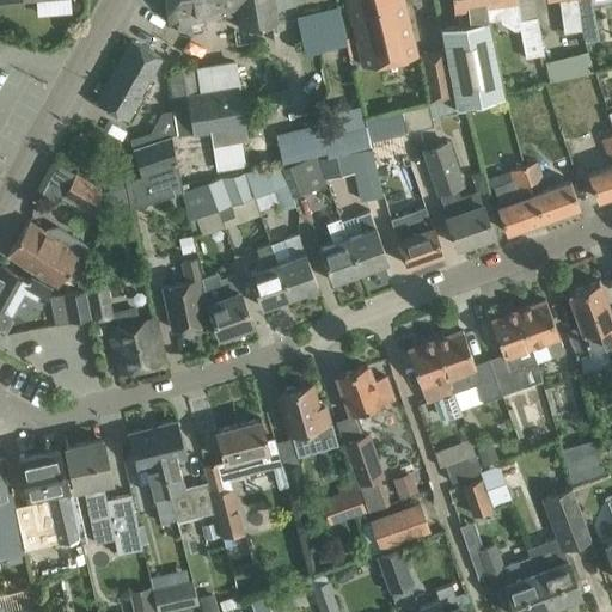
[(165,0),(169,23),(177,22),(178,31),(190,35),(203,32),(206,29),(204,17),(238,12),(242,29),(277,23),(274,0),(165,0)]
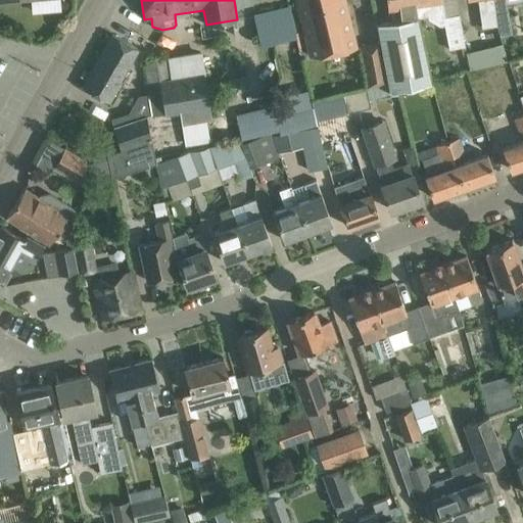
[(353,44),(342,0),(294,0),(308,55),(353,44)]
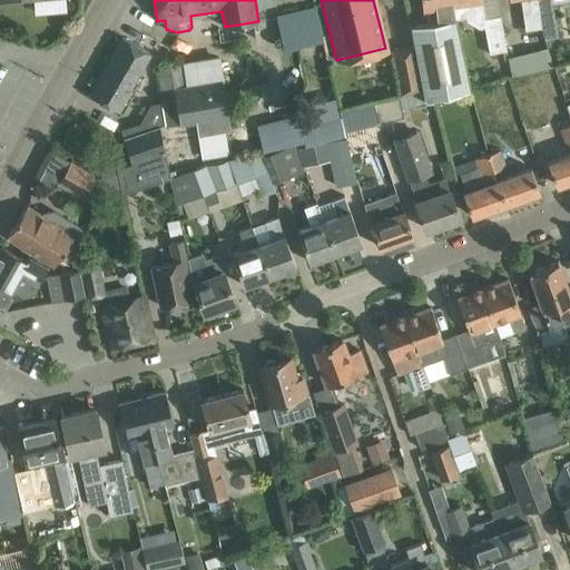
[(469,88),(452,19),(448,0),(420,0),(421,0),(423,23),(411,26),(424,100),(469,88)]
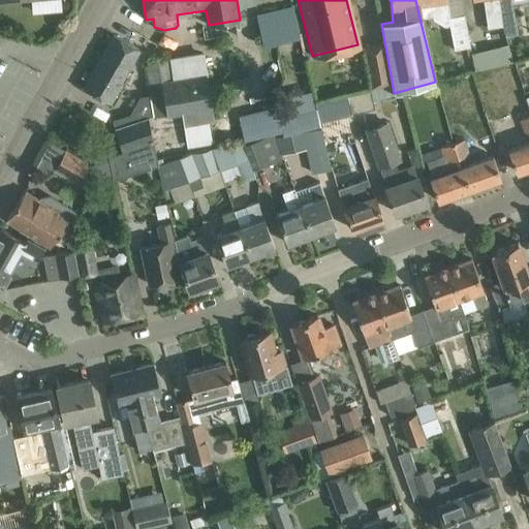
[(415,0),(419,18),(431,16),(432,19),(445,27),(448,27),(452,49),(467,47),(462,14),(449,17),(446,0),(415,0)]
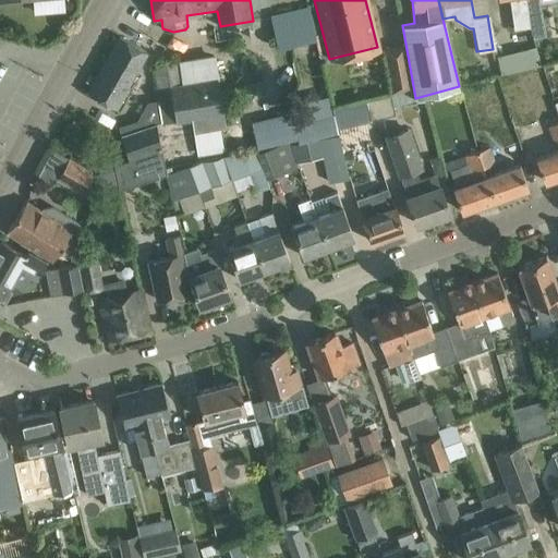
[(509,0),(513,28),(529,26),(529,25),(525,0),(509,0)]
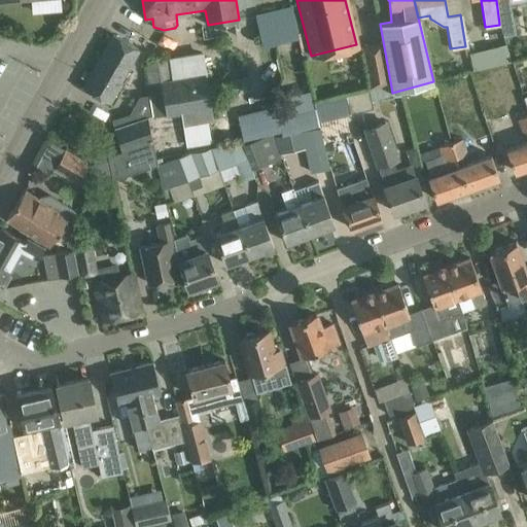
[(496,0),(499,24),(502,32),(502,35),(513,34),(507,0),(496,0)]
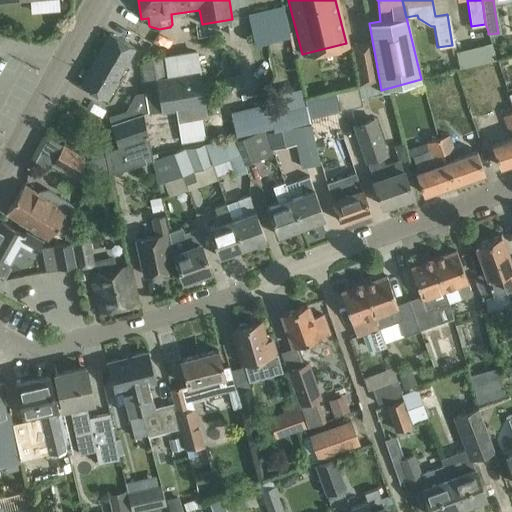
[(248,15),(254,42),(288,34),(282,7),(248,15)]
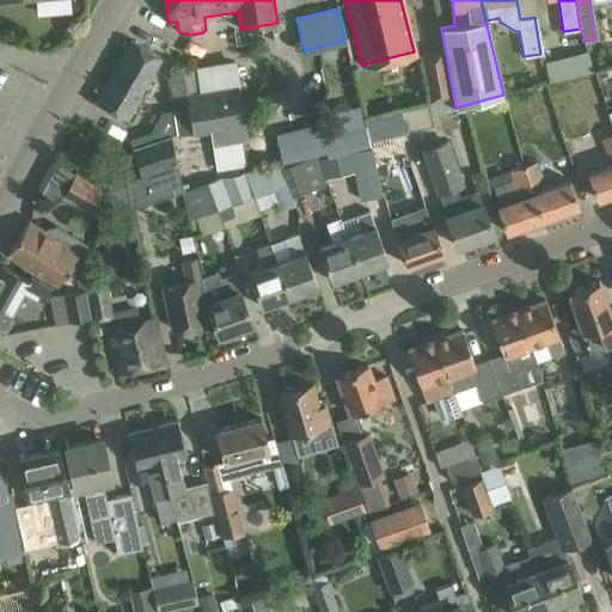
[(161,57),(153,51),(132,40),(97,102),(117,112),(127,120),(138,101),(136,101),(161,57)]
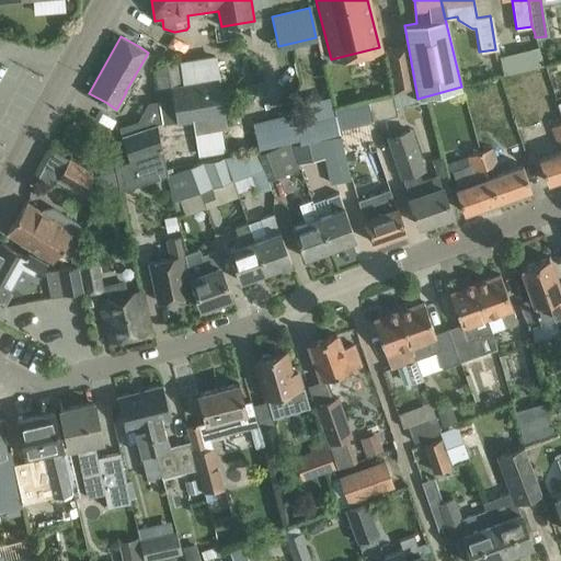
[(507,72),(503,73),(515,127),(538,122),(529,81),(549,77),(542,44),(503,53),(507,72)]
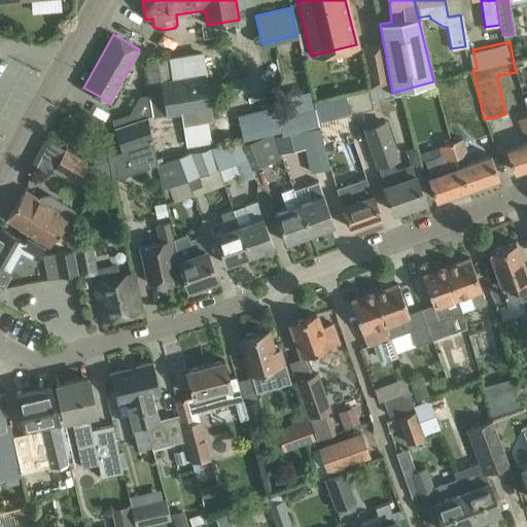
[(362,46),(371,86),(389,82),(381,42),(362,46)]
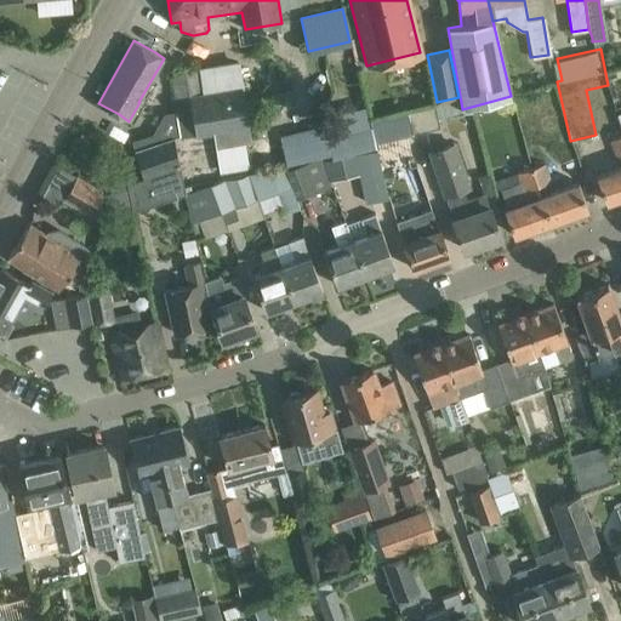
[(175,72),(170,77),(171,79),(176,110),(178,121),(180,135),(181,136),(195,132),(195,135),(212,132),(221,180),(226,178),(248,175),(244,142),(249,142),(246,126),(239,87),(201,93),(198,68),(175,72)]
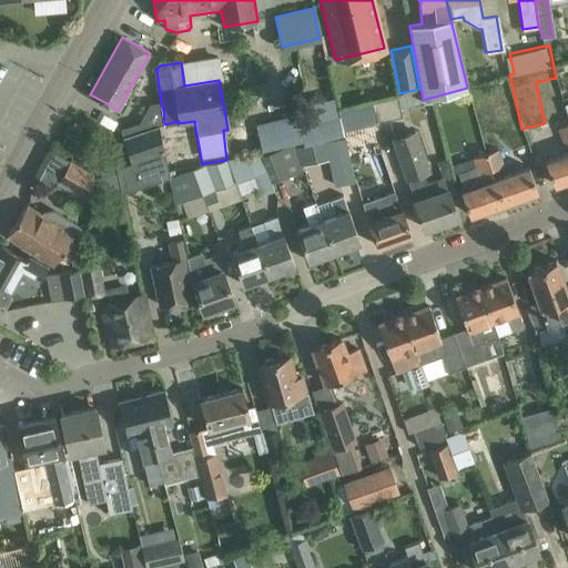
[(372,101),(376,121),(402,117),(396,95),(372,101)]
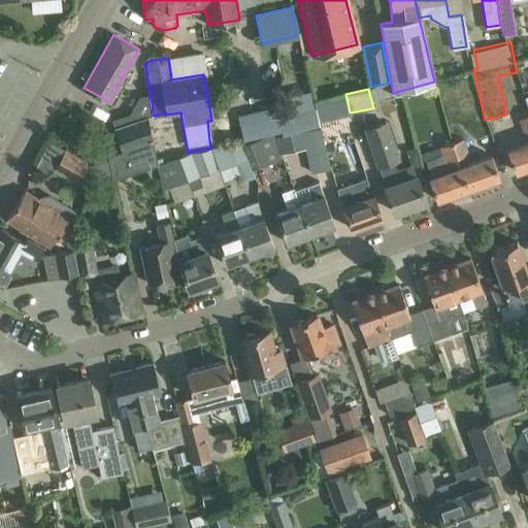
[(350,112),(345,94),(314,101),(315,106),(318,120),(350,112)]
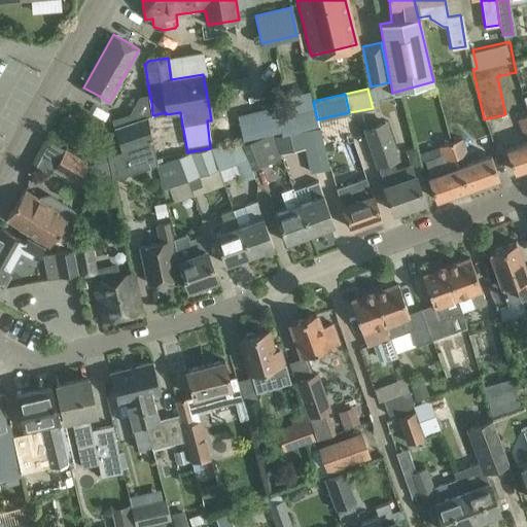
[(318,126),(317,119),(314,106),(280,113),(284,133),(318,126)]
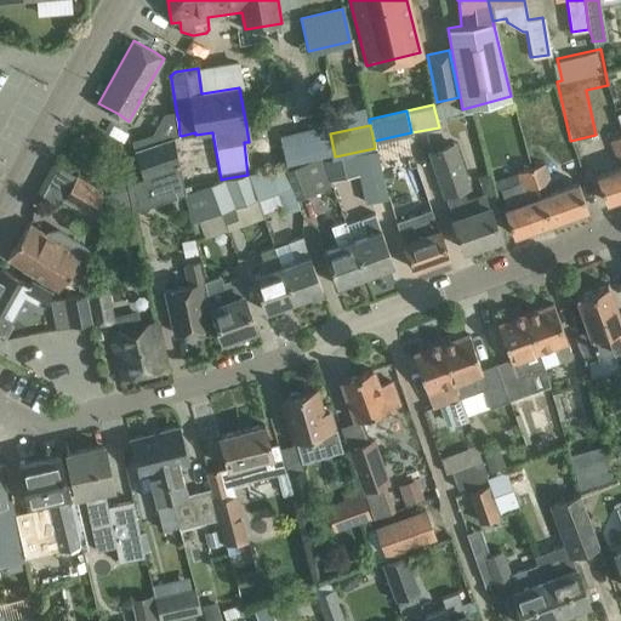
[(605,201),(620,194),(620,135),(609,140),(615,158),(620,157),(620,161),(620,166),(597,176),(605,201)]
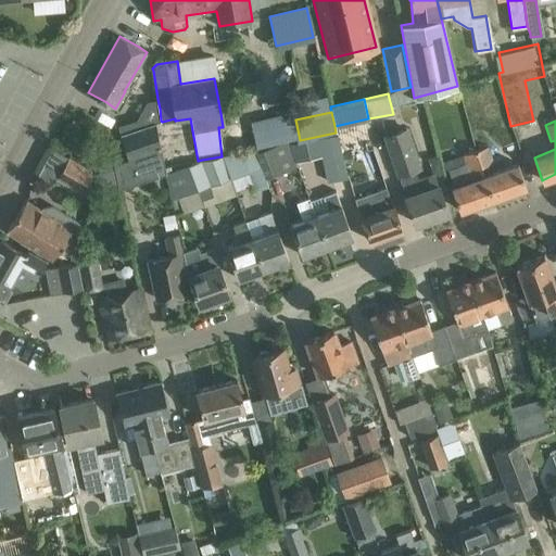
[(121,135),(127,159),(160,147),(155,123),(121,135)]
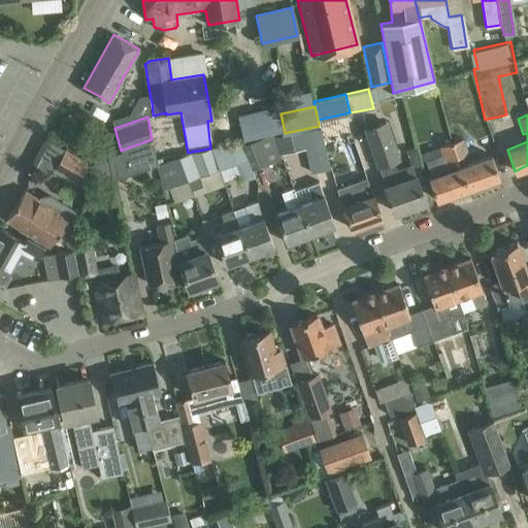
[(401,160),(387,121),(365,128),(394,211),(425,201),(414,167),(422,164),(416,146),(405,151),(409,163),(397,167),(395,162),(401,160)]
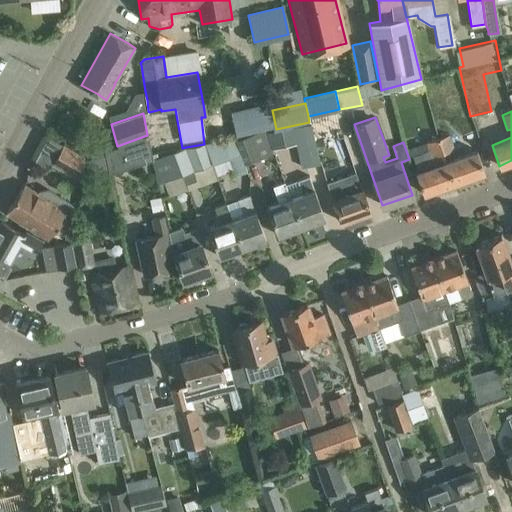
[(300,167),(320,162),(310,123),(291,128),(294,143),(300,167)]
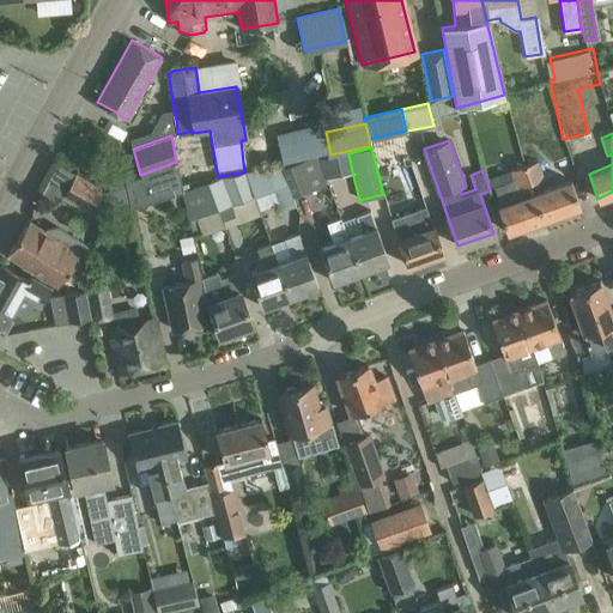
[(347,152),(319,159),(326,178),(352,171),(349,153),(347,152)]
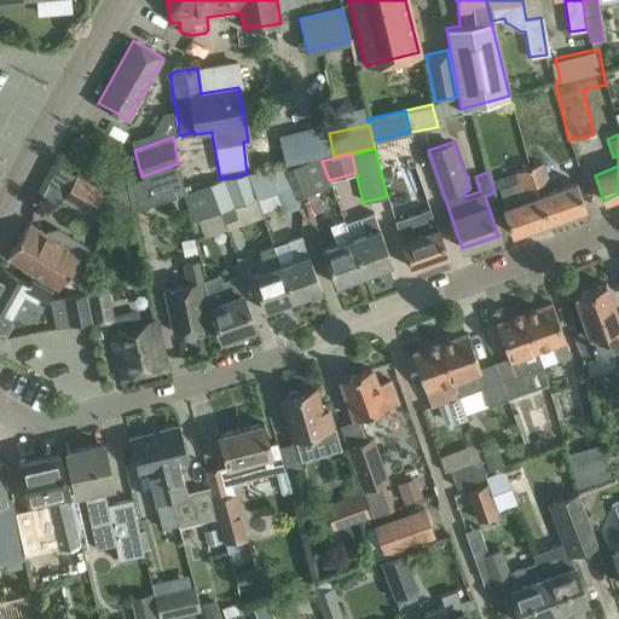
[(283,169),(290,186),(294,197),(329,185),(319,157),(283,169)]
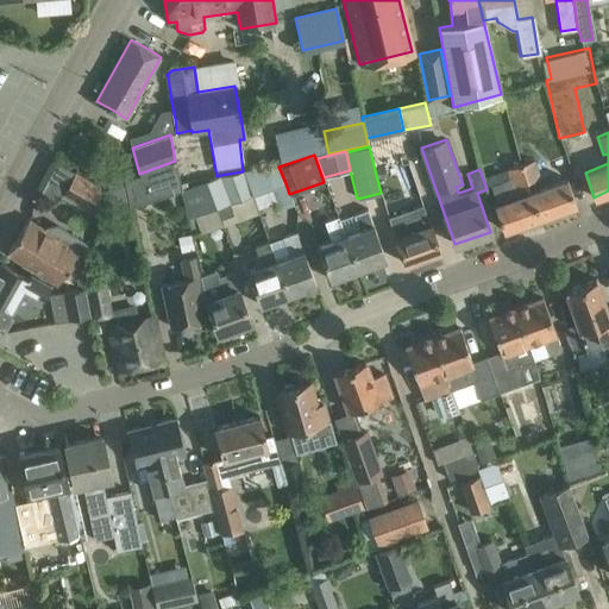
[(175,161),(139,174),(137,175),(143,202),(181,192),(175,161)]
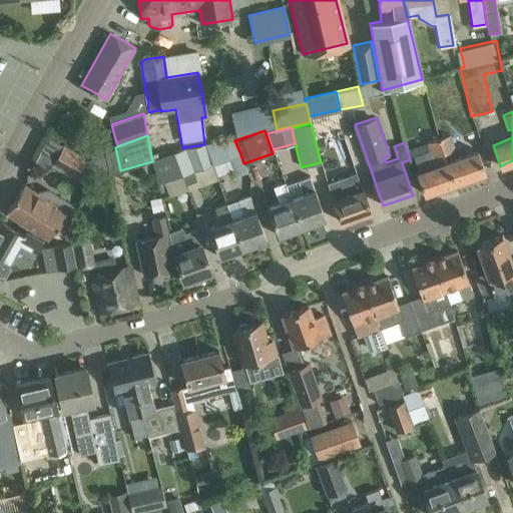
[(449,135),(439,139),(444,153),(454,149),(449,135)]
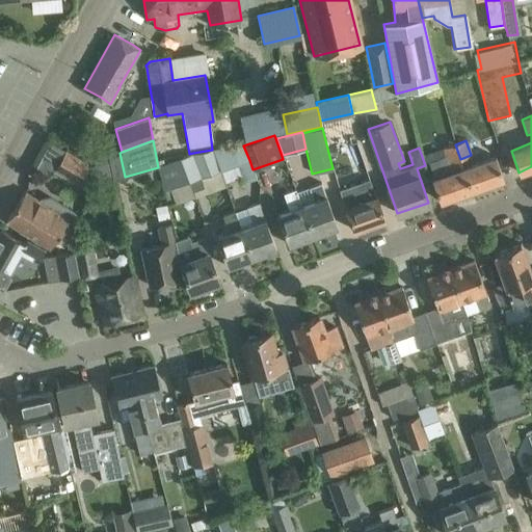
[(455,144),(444,148),(449,163),(460,159),(455,144)]
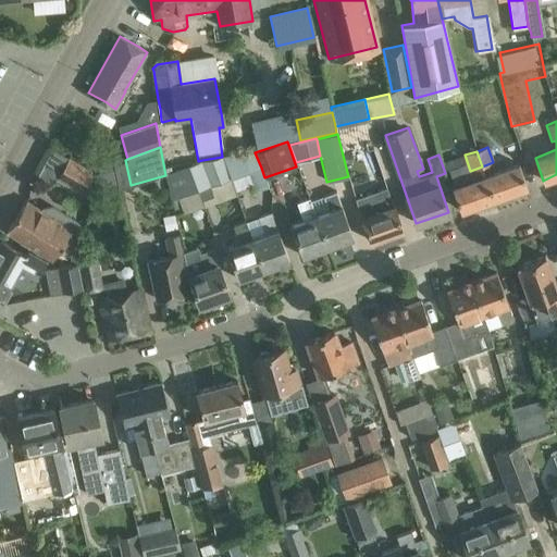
[(222,157),(231,178),(231,180),(248,173),(261,168),(255,152),(242,155),(222,157)]
